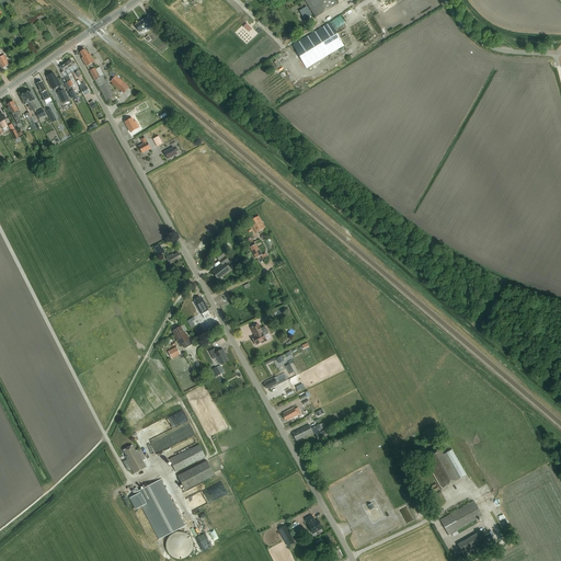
[(304,0),(316,19),(338,6),(333,0),(304,0)]
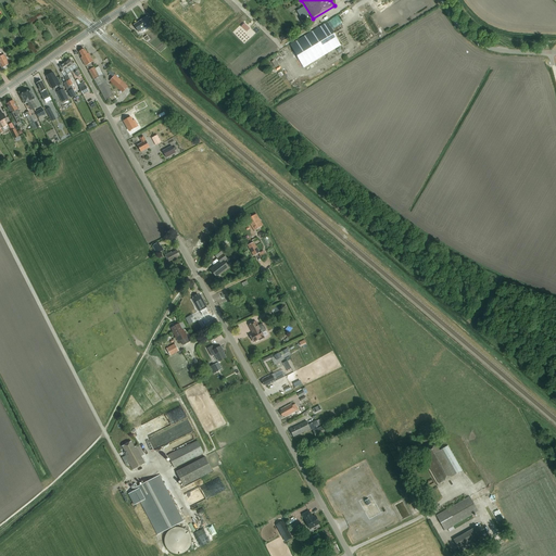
[(304,5),(297,10),(302,19),(310,14),(304,5)]
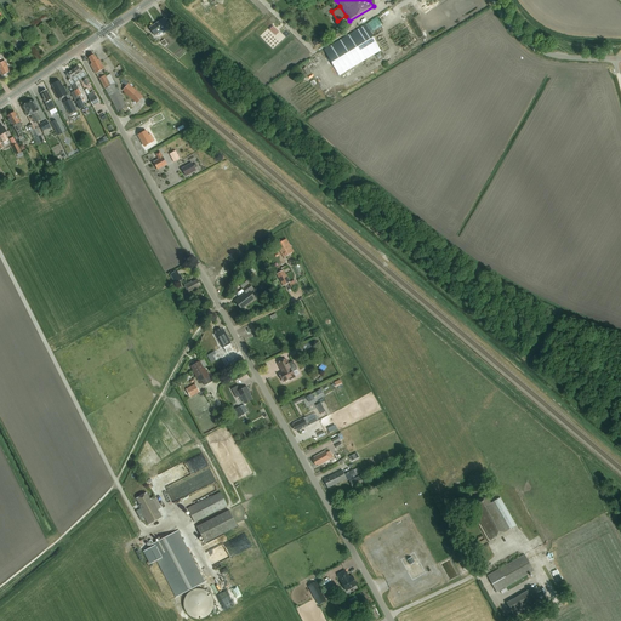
[(379,17),(369,23),(372,30),(382,24),(379,17)]
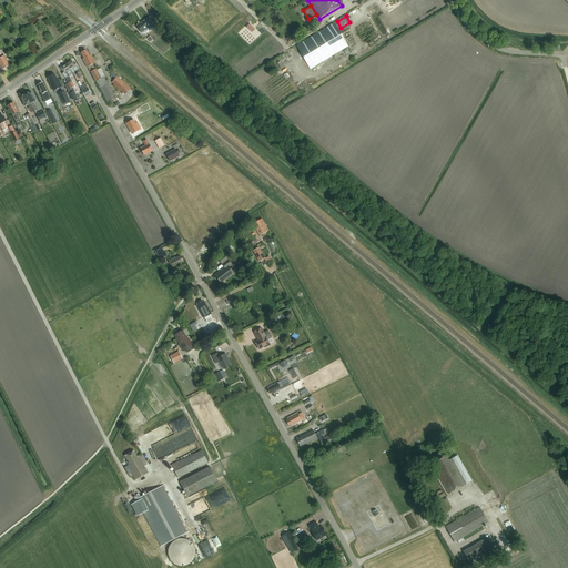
[(150,18),(137,26),(141,32),(151,27),(151,28),(154,26),(156,28),(160,26),(155,19),(152,21),(150,18)]
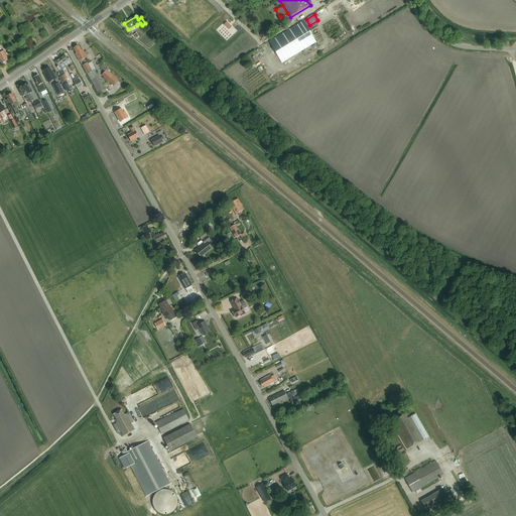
[(303,21),(269,42),(282,63),(316,42),(303,21)]
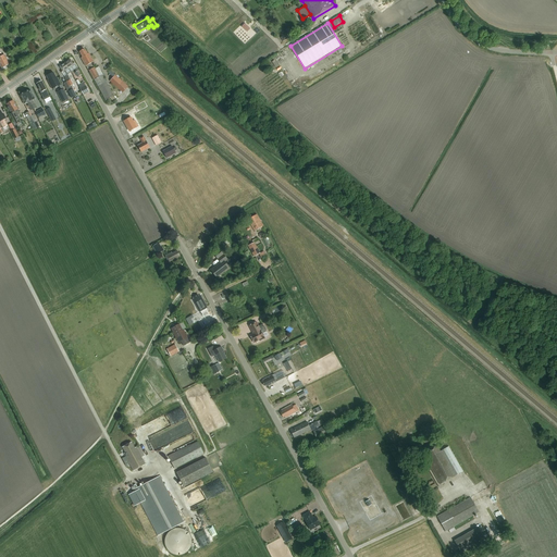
[(86,66),(89,72),(89,71),(106,100),(114,96),(97,66),(94,69),(90,63),(94,62),(89,53),(87,54),(85,49),(79,51),(83,58),(81,58),(86,66)]
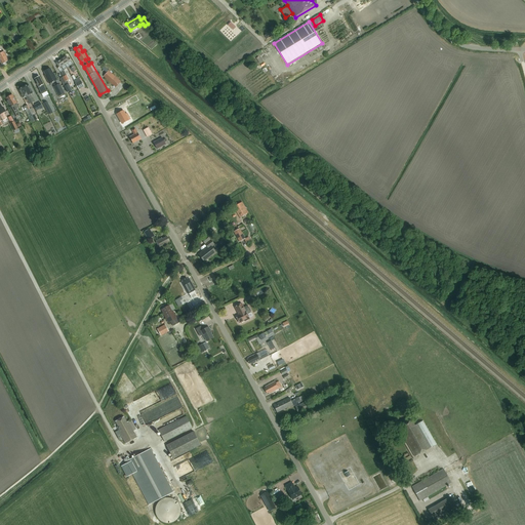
[(0,62),(1,65),(9,61),(4,51),(0,53),(0,52),(2,51),(0,48),(0,62)]
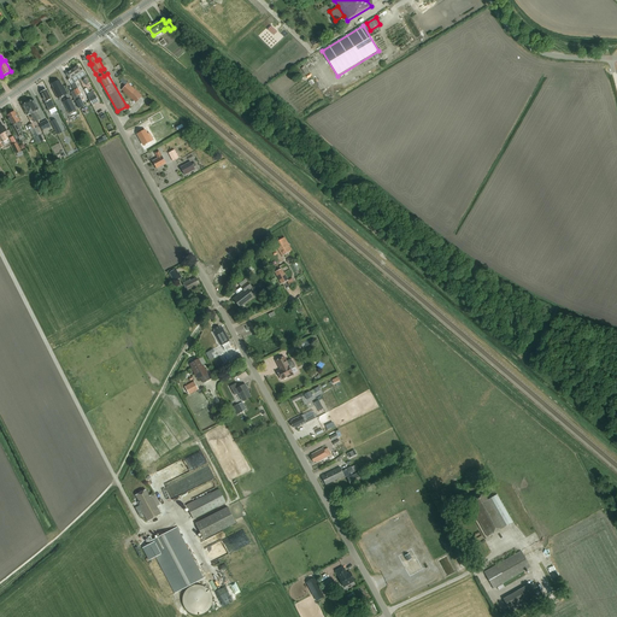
[(86,75),(83,70),(82,71),(78,65),(72,70),(78,80),(86,75)]
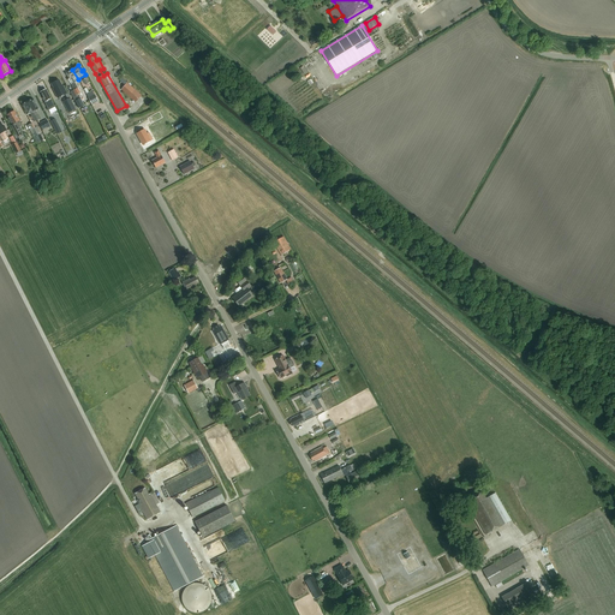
[(75,82),(78,79),(72,70),(66,73),(70,79),(69,79),(71,84),(75,82)]
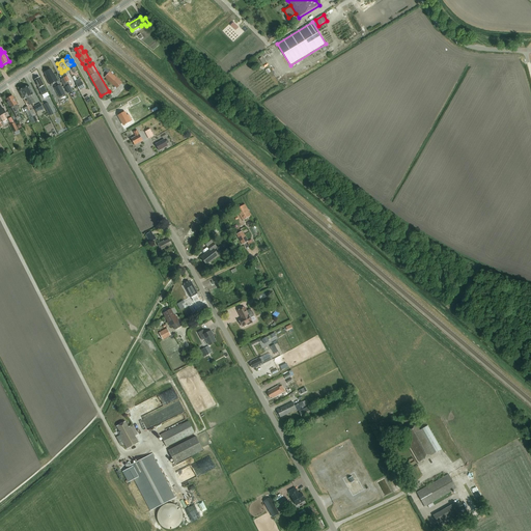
[(117,89),(122,83),(105,67),(103,70),(108,74),(105,78),(117,89)]
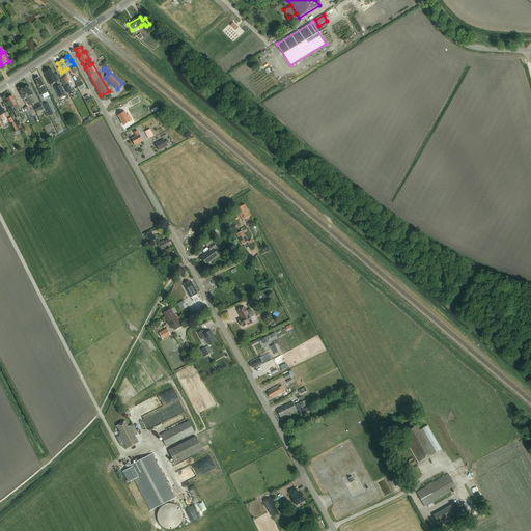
[(56,82),(58,81),(55,75),(54,75),(51,70),(45,73),(47,77),(46,77),(50,85),(56,82)]
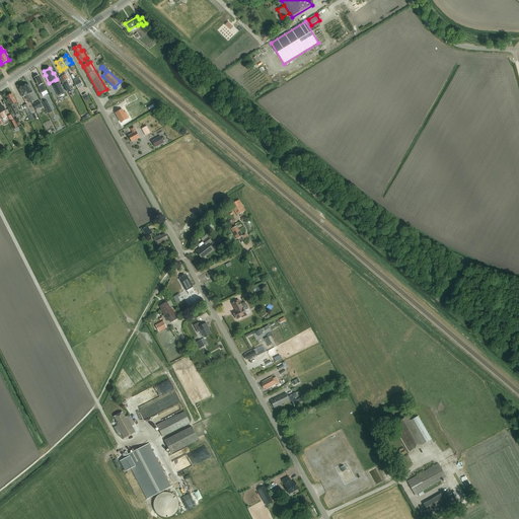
[(43,89),(46,88),(39,76),(34,78),(39,86),(41,85),(43,89)]
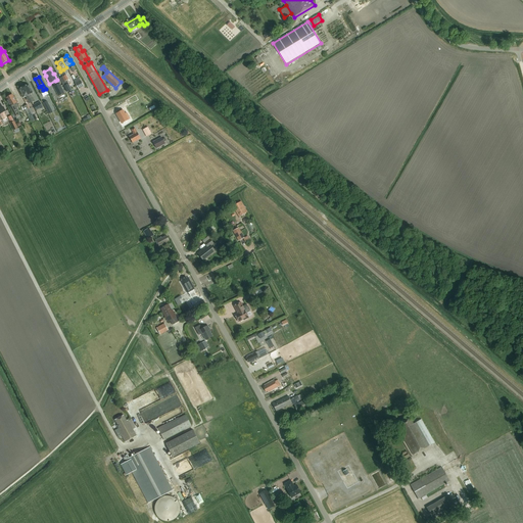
[(76,79),(74,80),(79,89),(84,86),(81,81),(78,82),(76,79)]
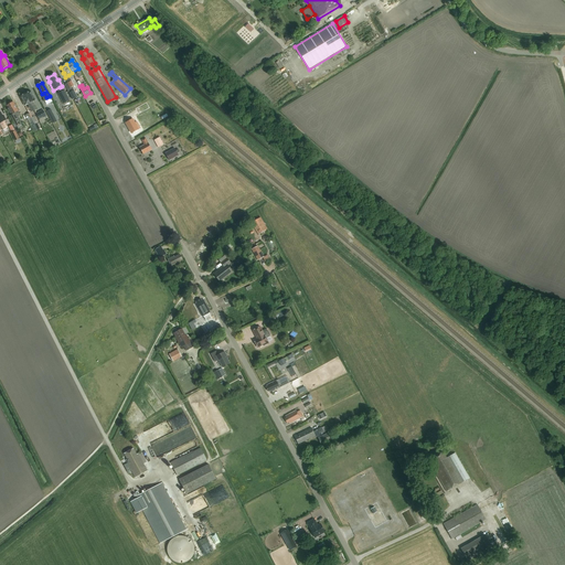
[(34,110),(36,109),(33,102),(35,100),(31,91),(25,94),(34,110)]
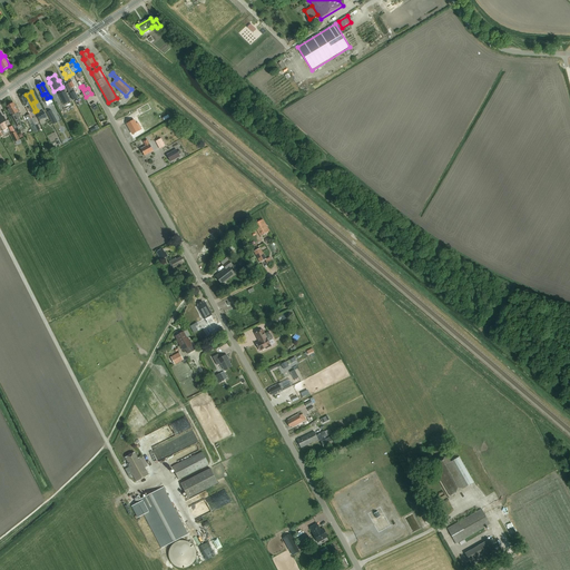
[(42,95),(41,95),(45,100),(45,102),(46,102),(51,99),(50,97),(47,98),(45,94),(42,95)]
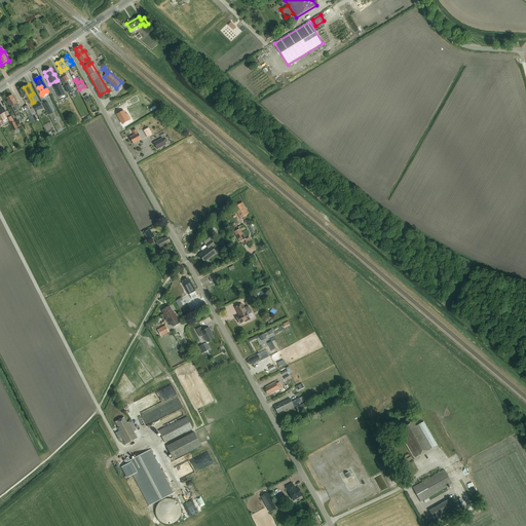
[(29,104),(32,103),(24,87),(19,89),(23,99),(26,98),(29,104)]
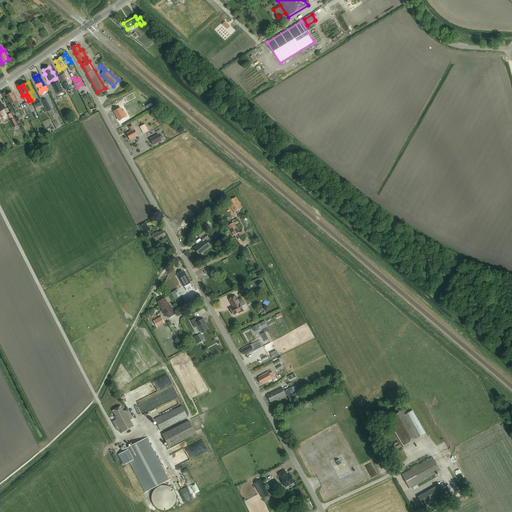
[(60,85),(54,89),(57,94),(63,91),(60,85)]
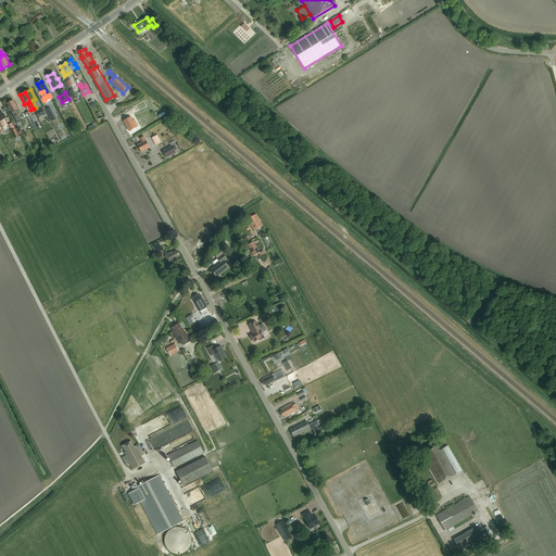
[(10,114),(16,125),(22,122),(19,115),(21,114),(19,110),(13,100),(7,104),(8,106),(8,108),(9,111),(10,111),(11,113),(10,114)]
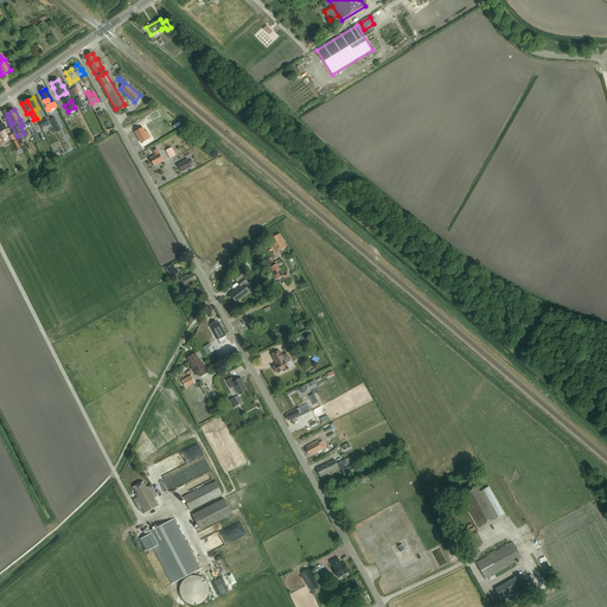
[(48,119),(39,123),(43,129),(50,126),(48,119)]
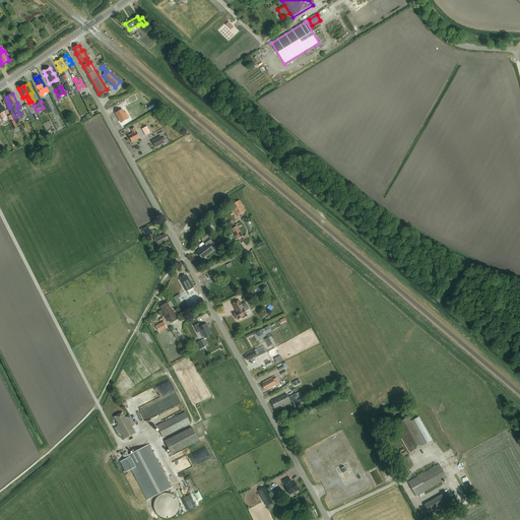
[(28,110),(25,111),(29,118),(31,122),(37,119),(35,115),(30,108),(28,110)]
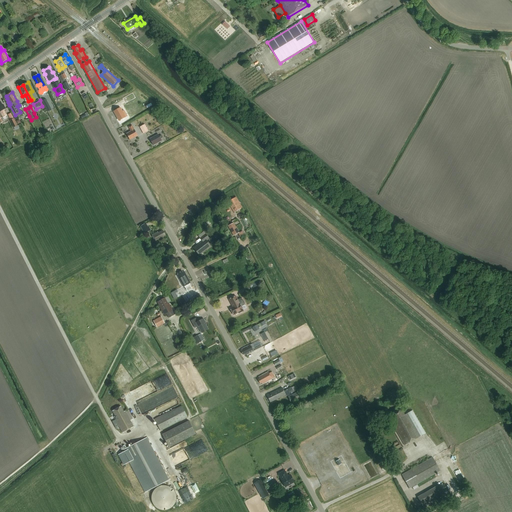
[(121,109),(115,112),(119,121),(126,117),(121,109)]
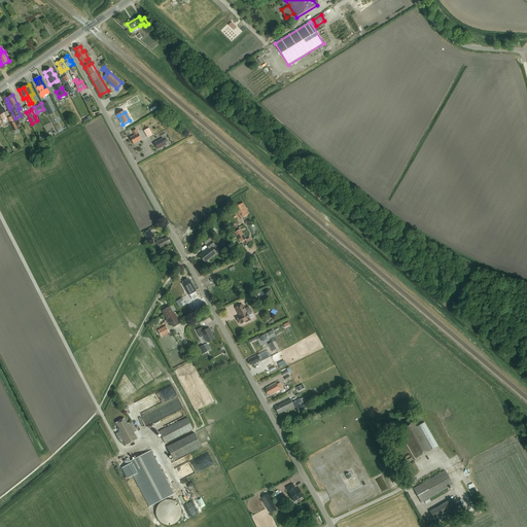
[(134,144),(142,140),(136,129),(132,131),(135,136),(130,138),(134,144)]
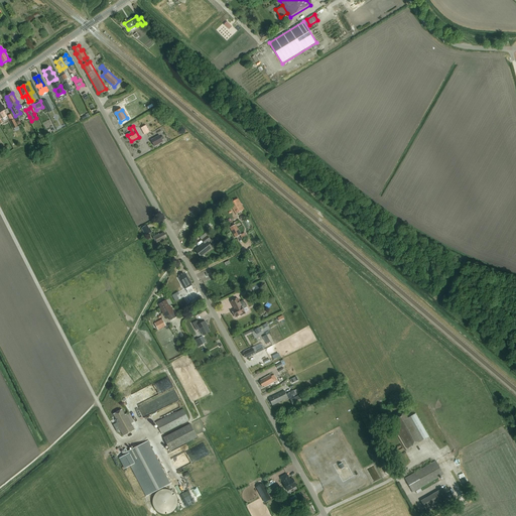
[(147,126),(141,128),(145,135),(150,133),(147,126)]
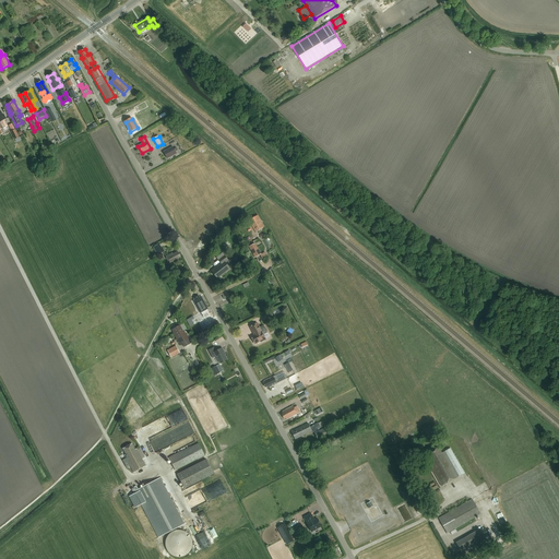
[(164,152),(167,158),(176,154),(176,152),(178,151),(176,147),(174,150),(173,147),(164,152)]
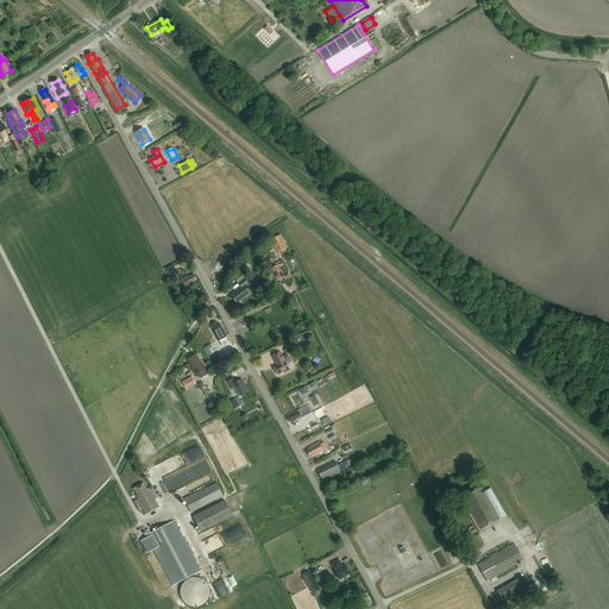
[(284,249),(287,248),(283,242),(284,240),(281,234),(274,239),(274,240),(272,242),(278,252),(282,250),(284,249)]
